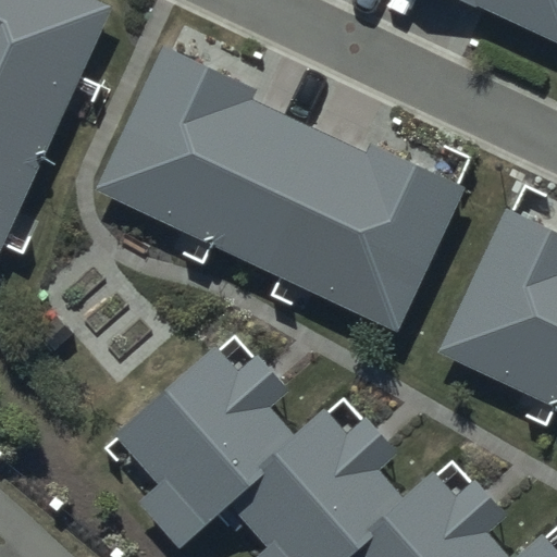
[(93,0),(0,0),(0,252),(109,7),(93,0)]
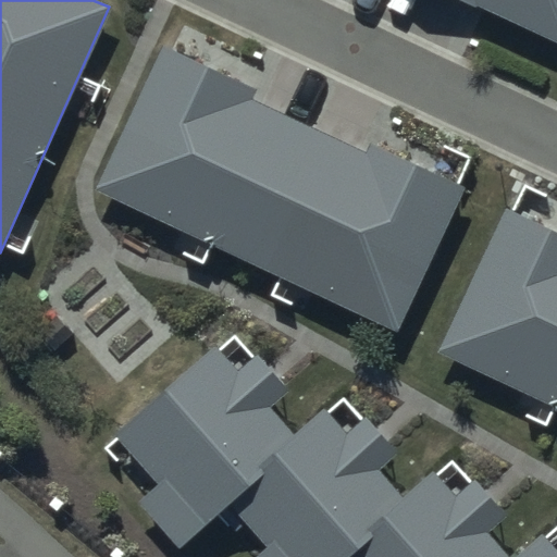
[(556,0),(462,0),(556,44),(556,0)]
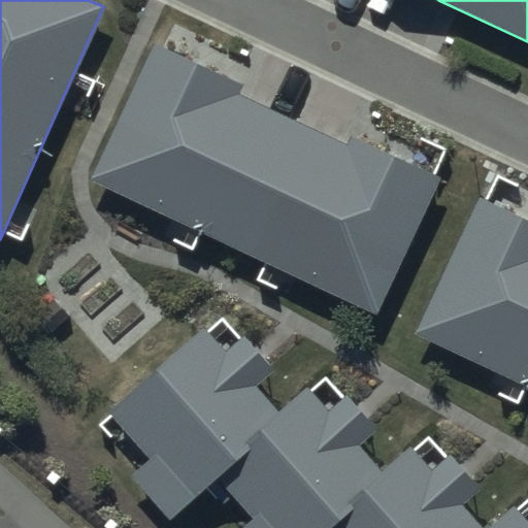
[(152,47),(92,178),(372,312),(435,180),(152,47)]
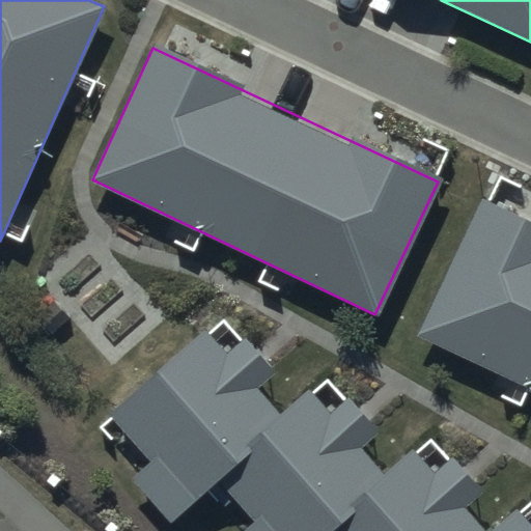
[(530,227),(478,203),(417,337),(530,391),(530,227)]
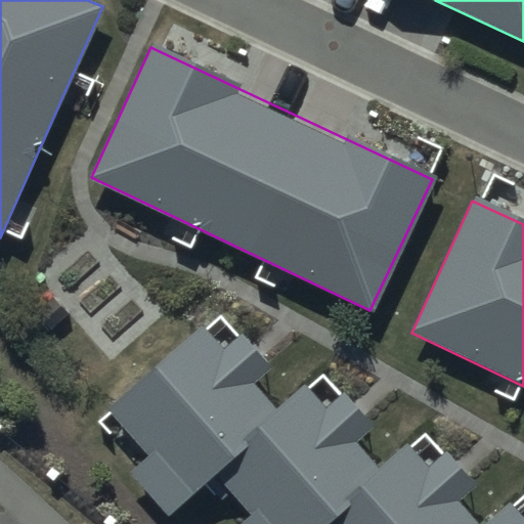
[(200,336),(107,417),(142,455),(121,476),(164,523),(174,523),(220,484),(247,514),(234,523),(523,523),(523,519),(509,504),(485,523),(474,523),(455,503),(477,483),(445,447),(427,464),(405,440),(381,463),(363,443),(380,429),(341,385),(320,403),(305,386),(274,415),(246,383),(262,368),(241,344),(222,361),(200,336)]
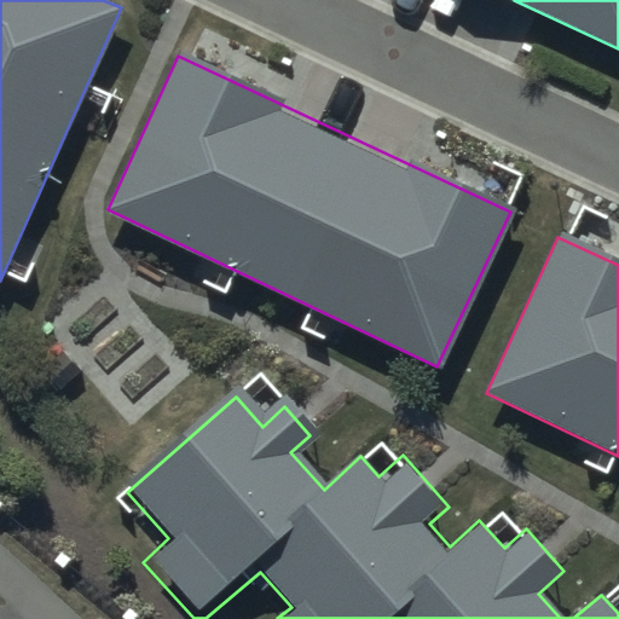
All buildings are outlined.
